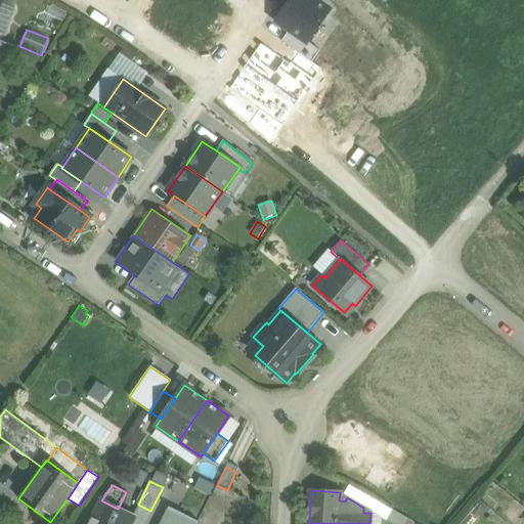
[(118,509),(101,500),(88,523),(130,523),(134,517),(118,509)]
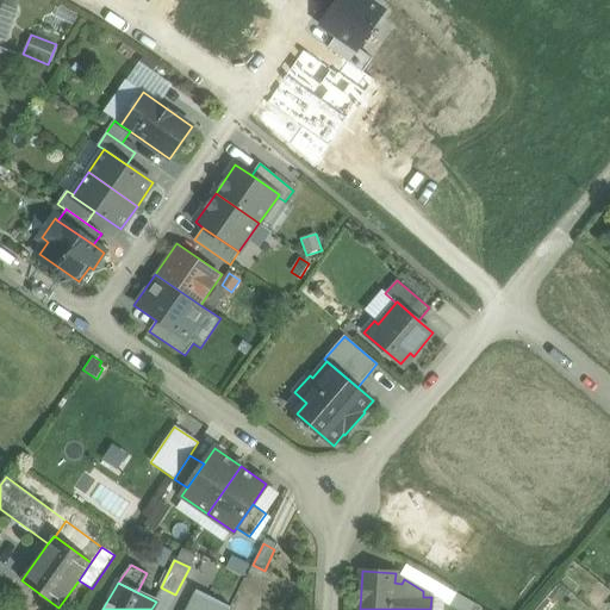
[(230,609),(231,608),(197,590),(186,609),(230,609)]
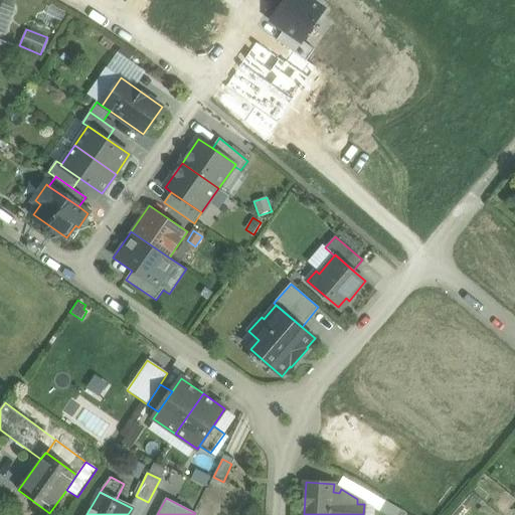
[(404,514),(406,512),(385,501),(379,511),(386,514),(404,514)]
